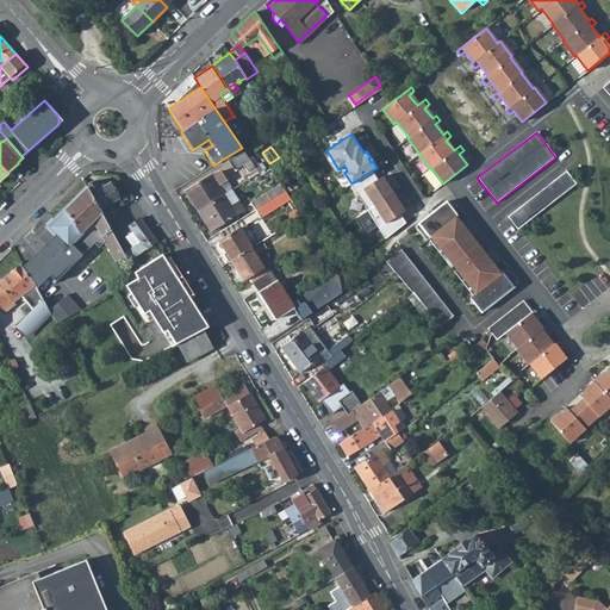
[(248,157),(242,148),(224,159),(232,169),(241,165),(246,173),(254,167),(248,157)]
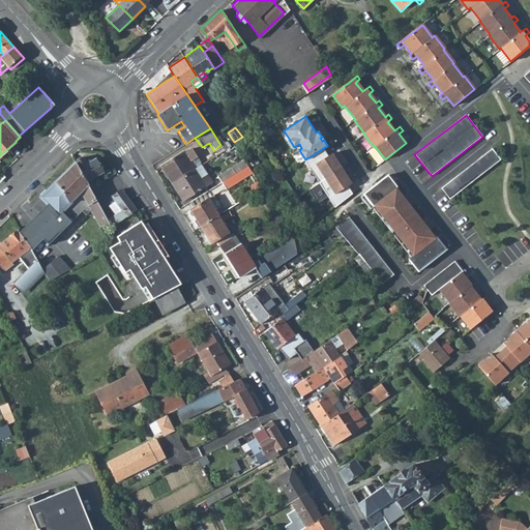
[(318,183),(342,168),(332,153),(328,155),(323,148),(305,159),(304,160),(318,183)]
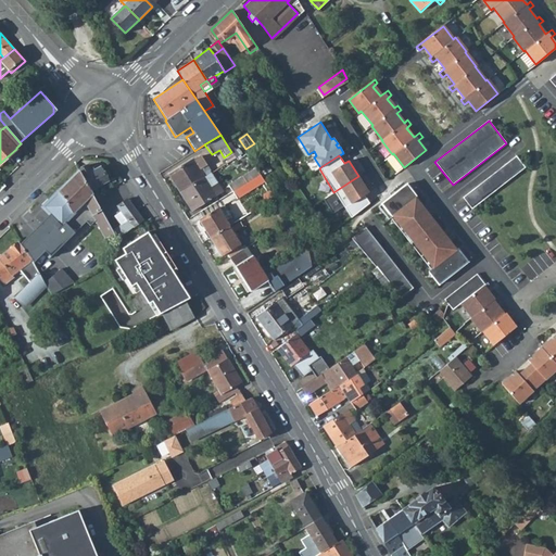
[(516,155),(463,198),(472,210),(525,166),(516,155)]
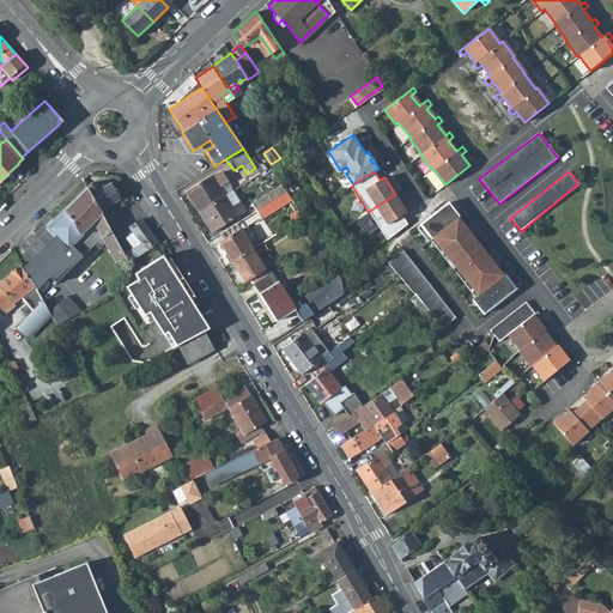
[(186,192),(199,212),(224,195),(219,186),(226,181),(222,173),(213,177),(212,176),(186,192)]
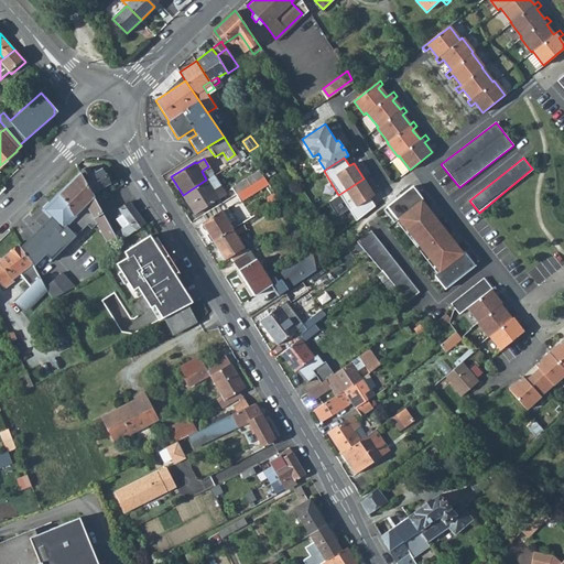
[(91,192),(108,183),(100,169),(93,173),(88,166),(78,172),(79,174),(90,192),(91,192)]
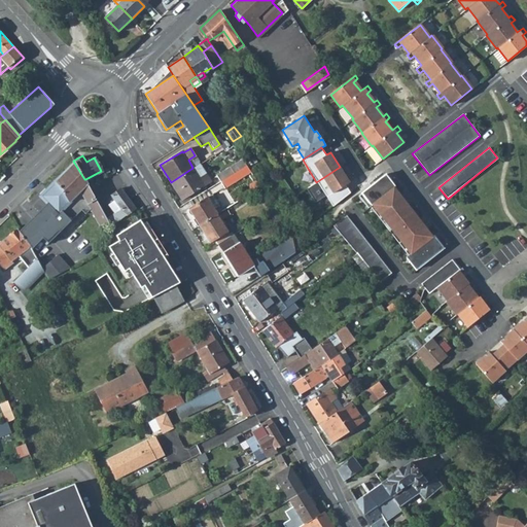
[(242,160),(216,176),(220,181),(246,166),(242,160)]
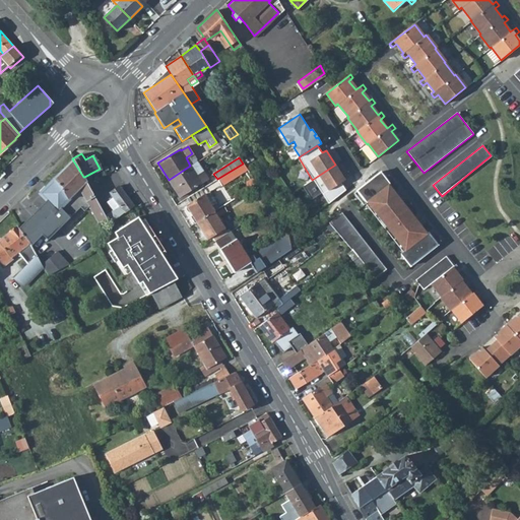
[(99,222),(107,218),(105,216),(84,177),(83,177),(73,160),(39,194),(45,200),(57,212),(80,189),(89,206),(99,222)]
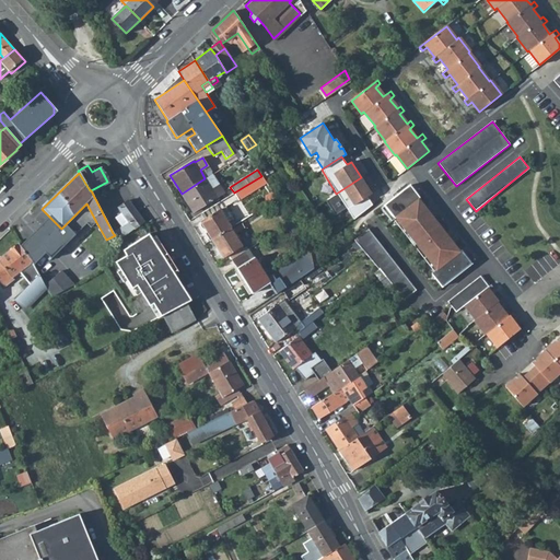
[(205,178),(182,194),(193,211),(223,193),(211,174),(205,178)]
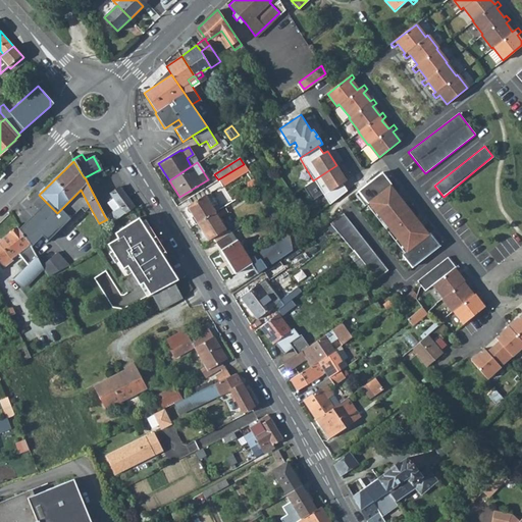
[(244,164),(218,179),(222,187),(248,169),(244,164)]
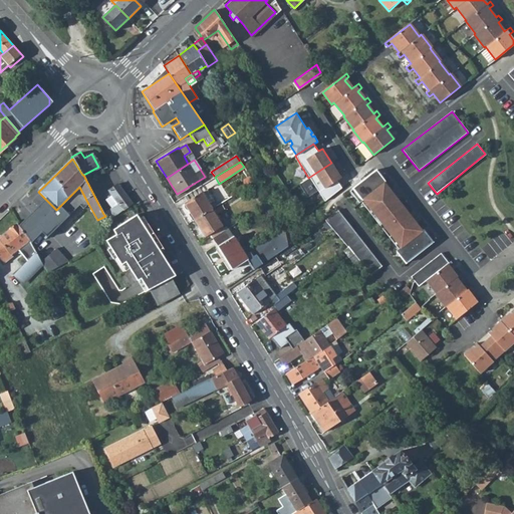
[(341,178),(331,163),(308,178),(299,184),(307,196),(316,190),(324,201),(341,188),(336,181),(341,178)]
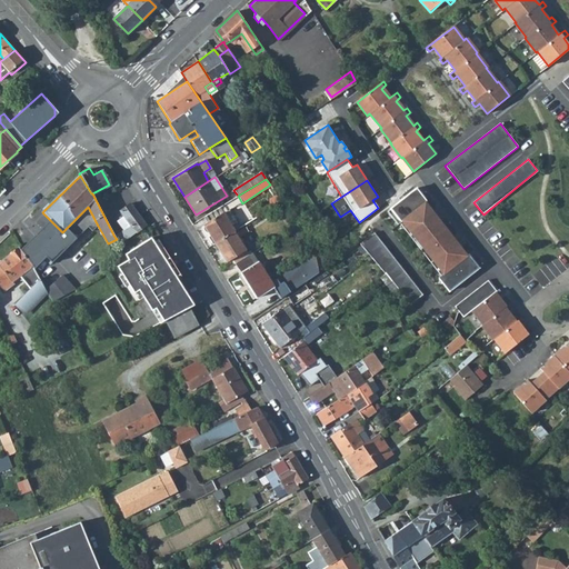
[(416,188),(386,211),(397,225),(398,225),(401,221),(409,230),(410,229),(417,237),(415,238),(429,256),(431,255),(437,263),(436,263),(442,273),(439,277),(438,277),(449,291),(478,268),(468,253),(466,255),(460,248),(458,250),(449,239),(451,237),(439,221),(437,223),(428,212),(430,210),(425,202),(427,201),(416,188)]
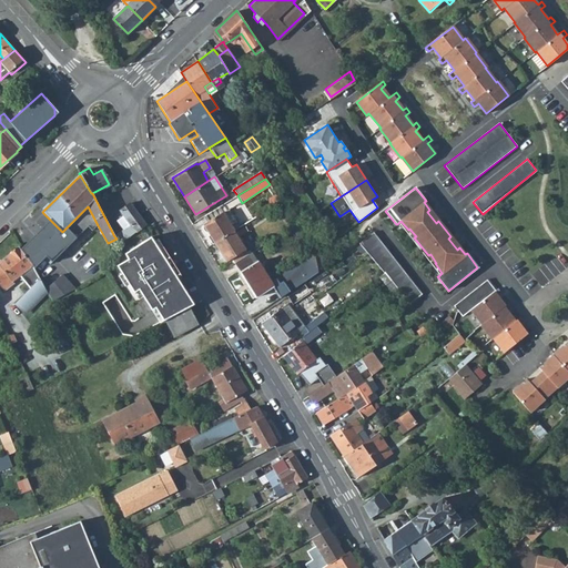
[(273,206),(281,202),(275,193),(267,198),(273,206)]
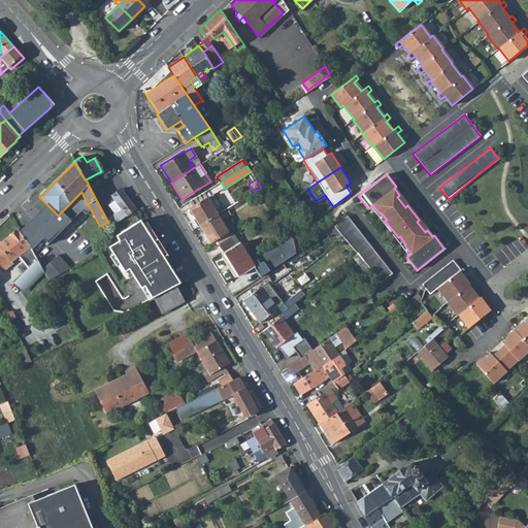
[(120,221),(135,208),(121,189),(111,196),(113,199),(107,204),(116,213),(106,220),(108,222),(110,227),(120,221)]
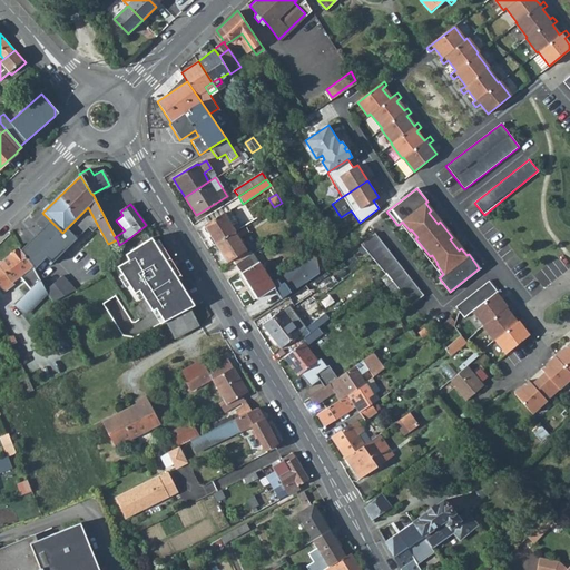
[(35,234),(19,248),(32,264),(35,269),(48,256),(53,262),(58,256),(74,241),(88,227),(92,232),(98,226),(88,207),(62,233),(49,219),(35,234)]
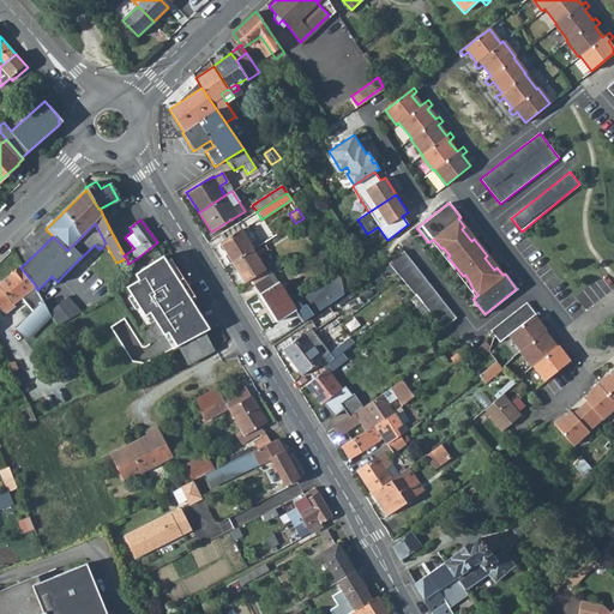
[(474,239),(464,227),(462,229),(471,241),(474,239)]
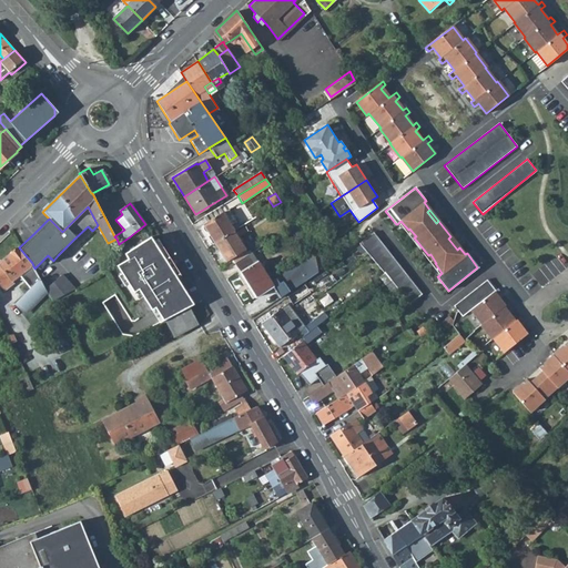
[(226,222),(221,213),(202,224),(209,235),(206,236),(212,244),(214,243),(233,232),(226,222)]
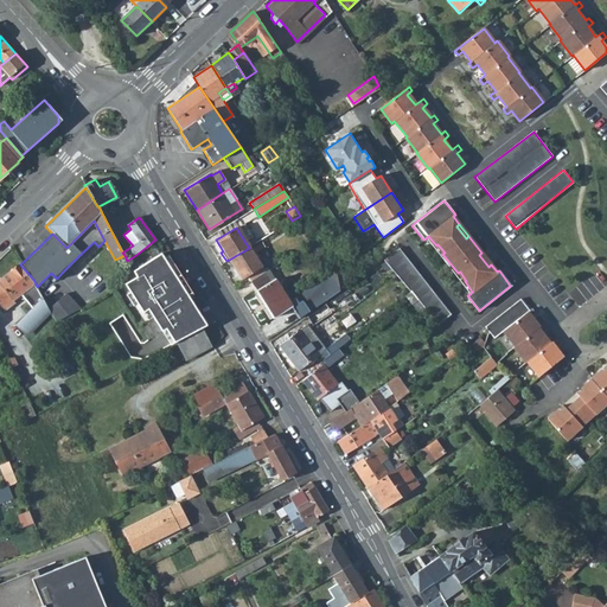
[(249,238),(253,246),(263,238),(260,232),(249,238)]
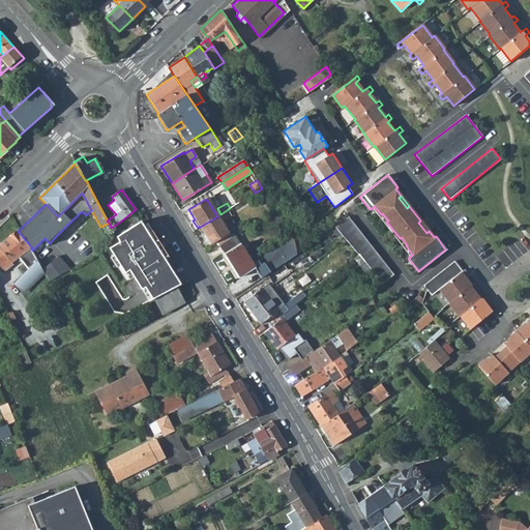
[(217,208),(214,205),(211,207),(217,216),(221,214),(217,208)]
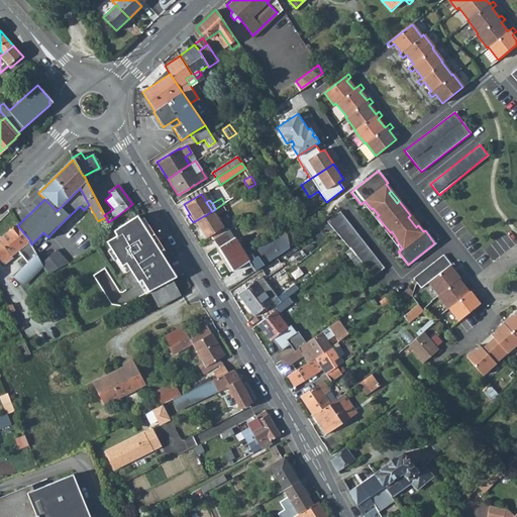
[(365,201),(362,204),(399,251),(402,248),(396,239),(397,239),(392,231),(390,232),(377,216),(379,215),(373,208),(372,209),(365,201)]
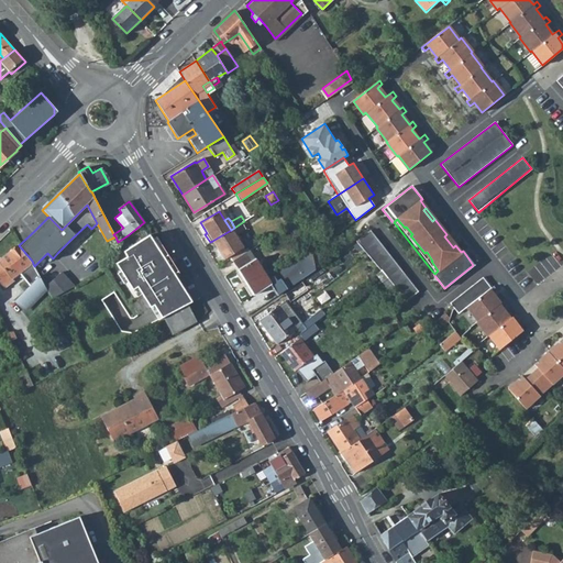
[(294,239),(301,234),(294,222),(286,227),(294,239)]
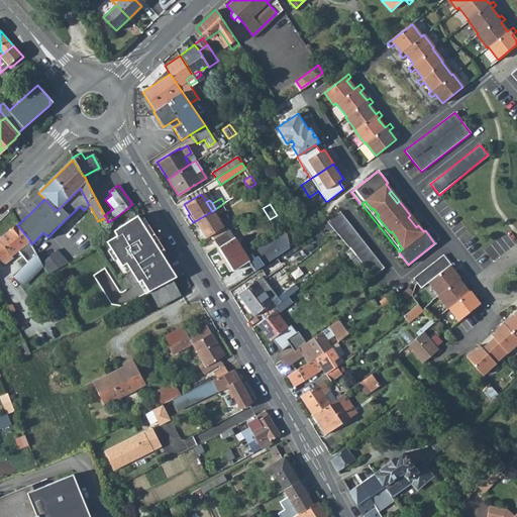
[(325,220),(372,275),(383,266),(338,210),(325,220)]
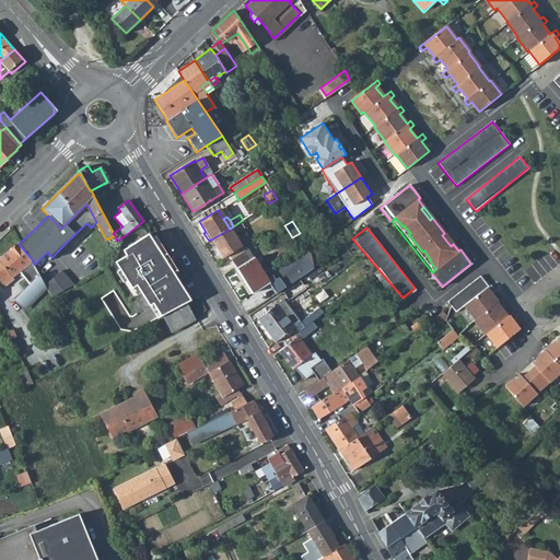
[(244,251),(230,229),(211,240),(222,257),(228,255),(231,259),(244,251)]
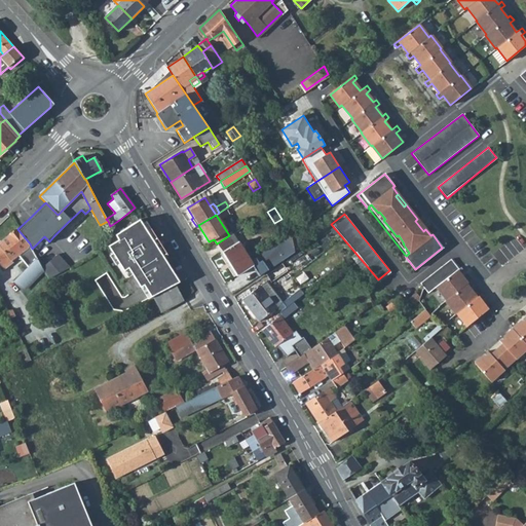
[(140,218),(114,233),(118,240),(108,246),(122,271),(126,269),(132,276),(132,277),(138,289),(142,287),(149,298),(152,296),(175,285),(149,243),(153,241),(149,234),(146,236),(141,229),(144,227),(145,226),(144,226),(140,218)]
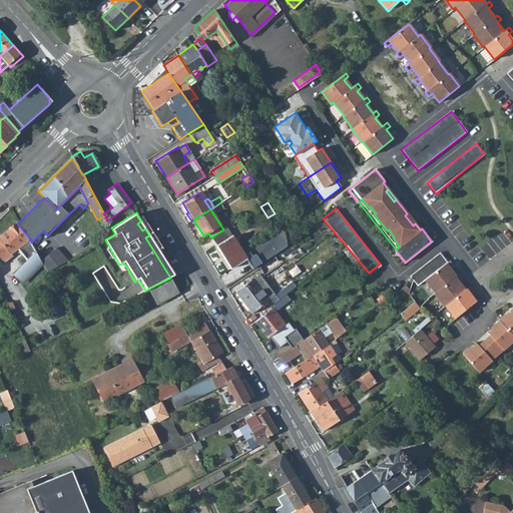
[(405,215),(413,225),(415,223),(407,213),(405,215)]
